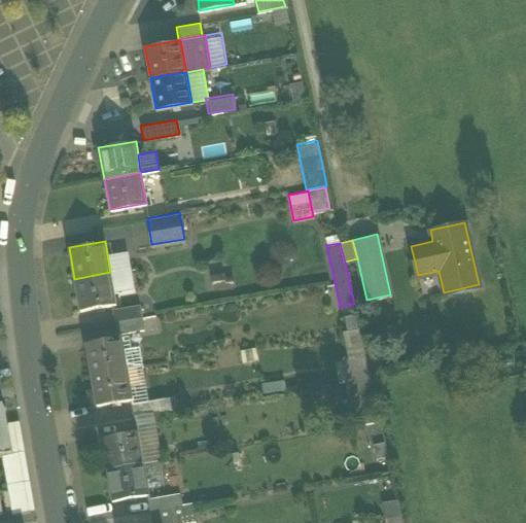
[(107,254),(110,272),(130,269),(127,250),(107,254)]
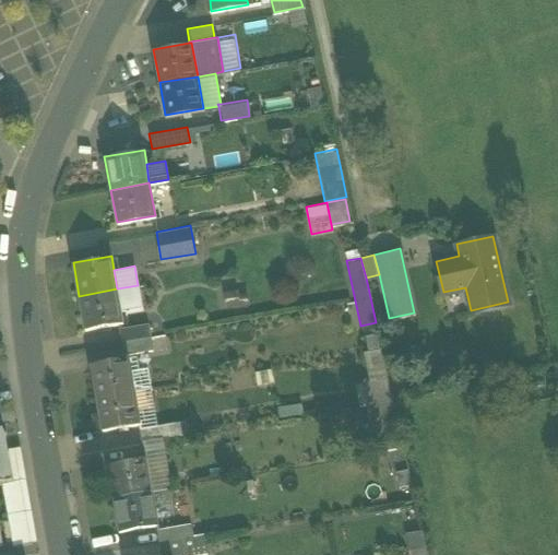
[(142,305),(138,285),(117,288),(120,308),(142,305)]
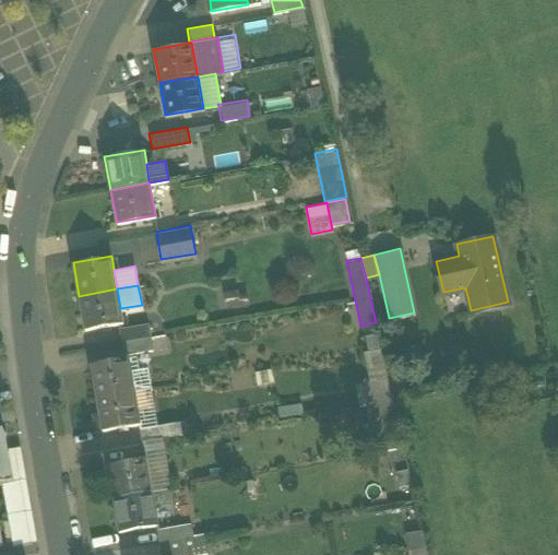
[(238,287),(223,290),(225,307),(240,305),(238,287)]
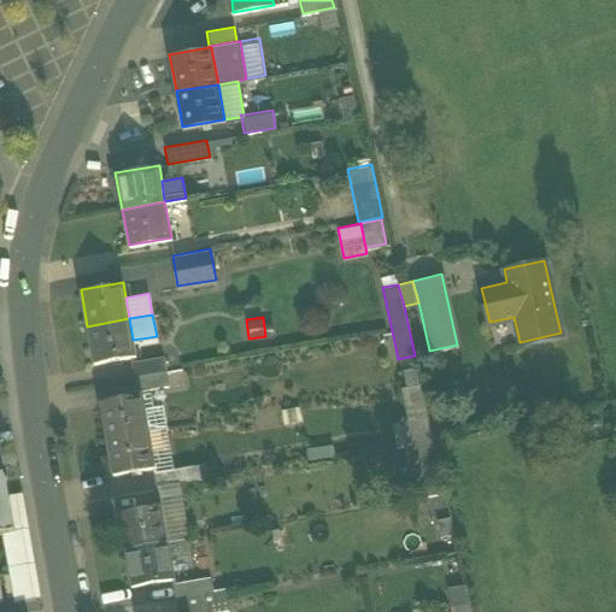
[(133,340),(129,318),(87,327),(93,363),(135,355),(133,340)]
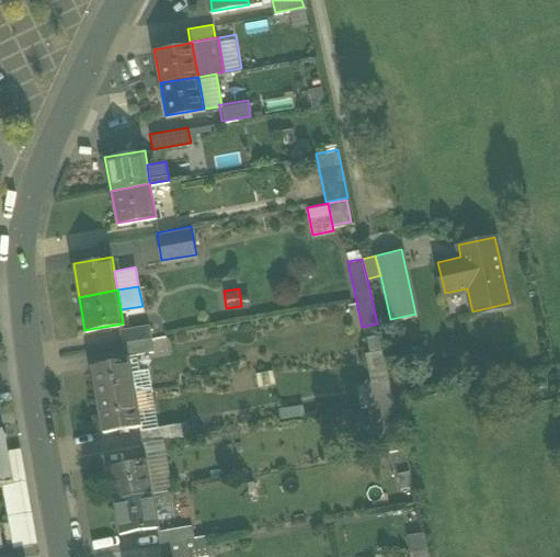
[(120,328),(122,341),(150,337),(148,324),(120,328)]
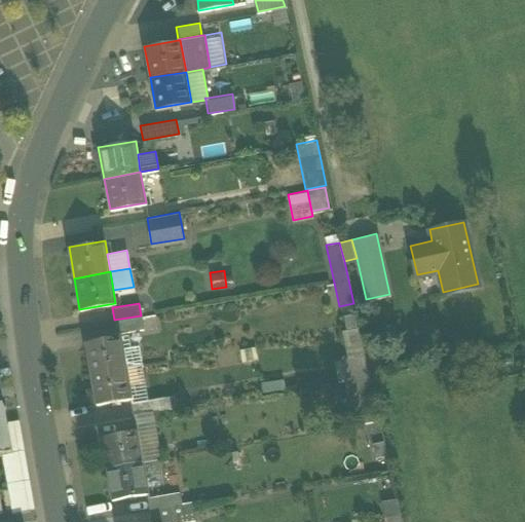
[(355,312),(343,314),(345,328),(358,325),(355,312)]
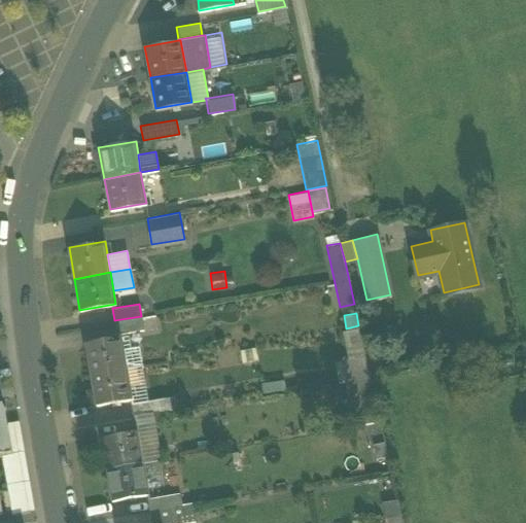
[(143,328),(141,316),(114,320),(117,334),(143,328)]
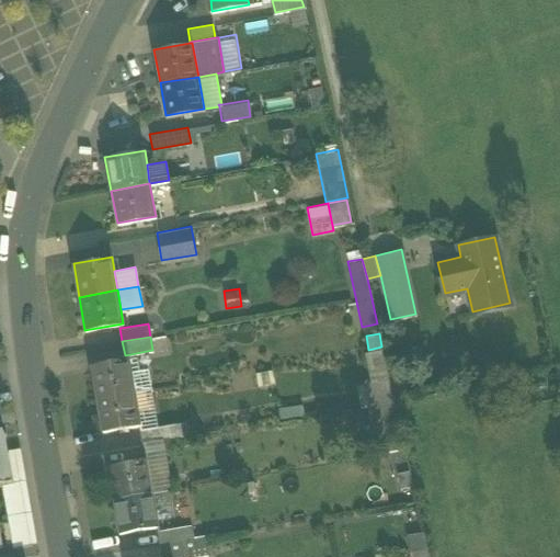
[(91,364),(96,397),(135,391),(151,388),(147,367),(130,371),(128,357),(91,364)]
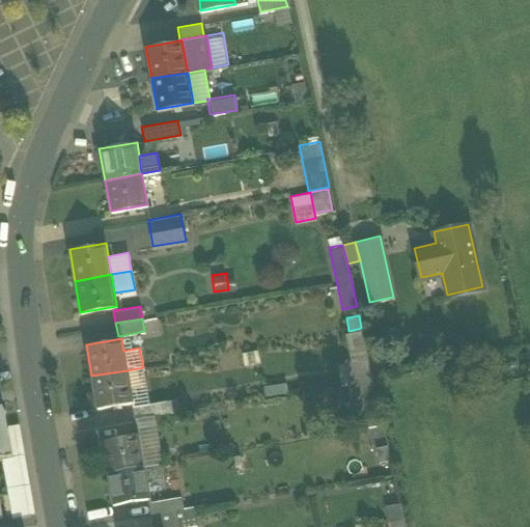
[(341,360),(346,380),(372,376),(367,355),(341,360)]
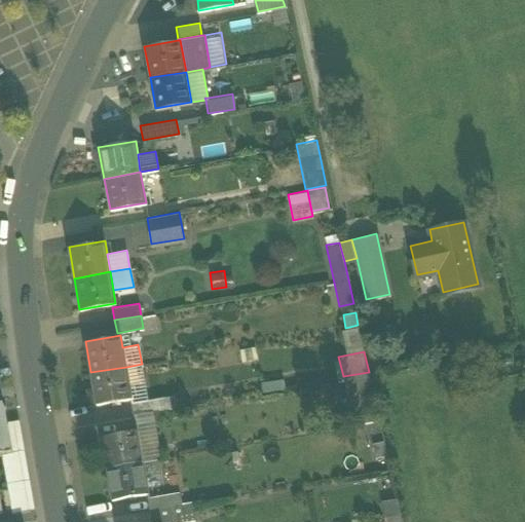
[(90,372),(92,387),(96,404),(132,398),(126,367),(90,372)]
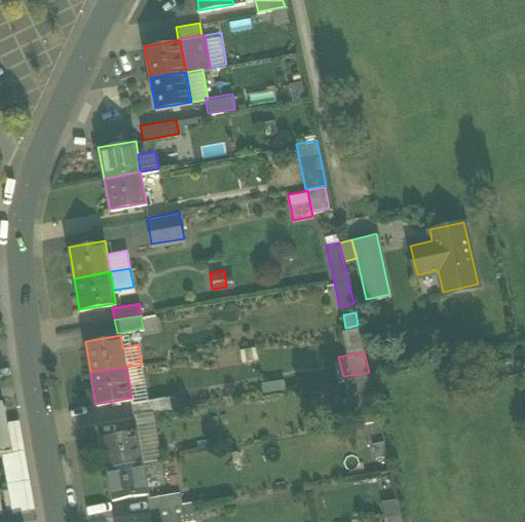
[(343,376),(353,423),(379,419),(370,377),(369,372),(343,376)]
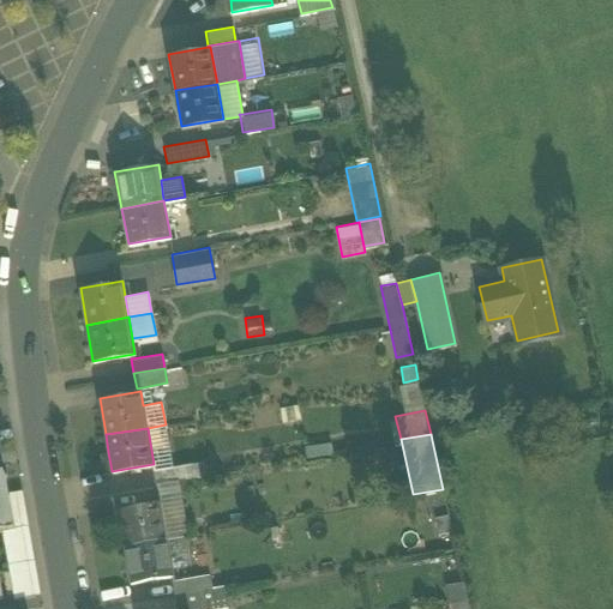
[(103,472),(112,471),(108,452),(101,453),(103,472)]
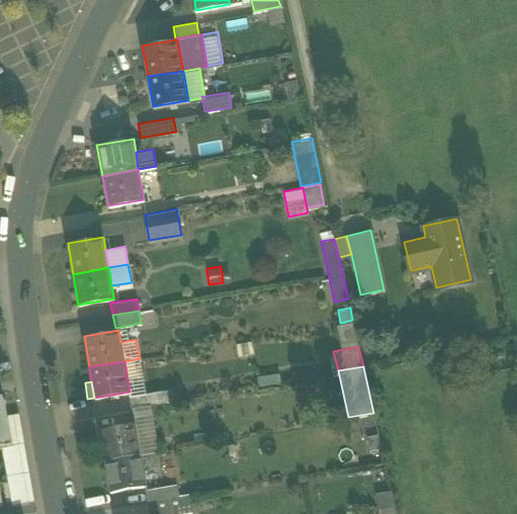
[(130,396),(132,407),(158,403),(156,391),(130,396)]
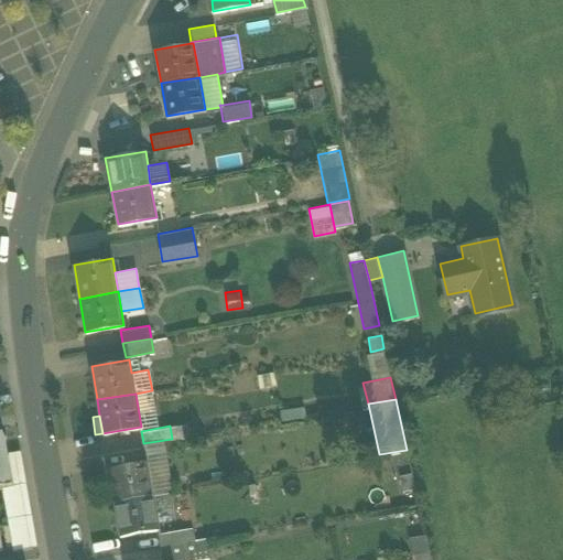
[(174,450),(172,439),(143,443),(144,454),(174,450)]
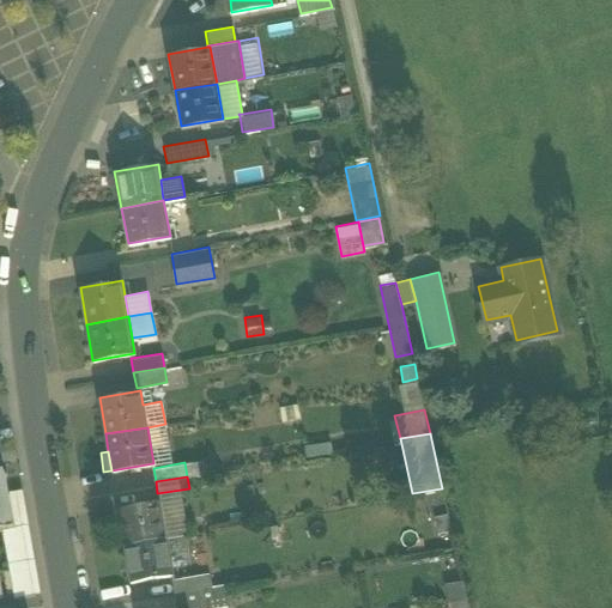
[(14,527),(2,528),(13,593),(40,588),(22,488),(8,491),(14,527)]
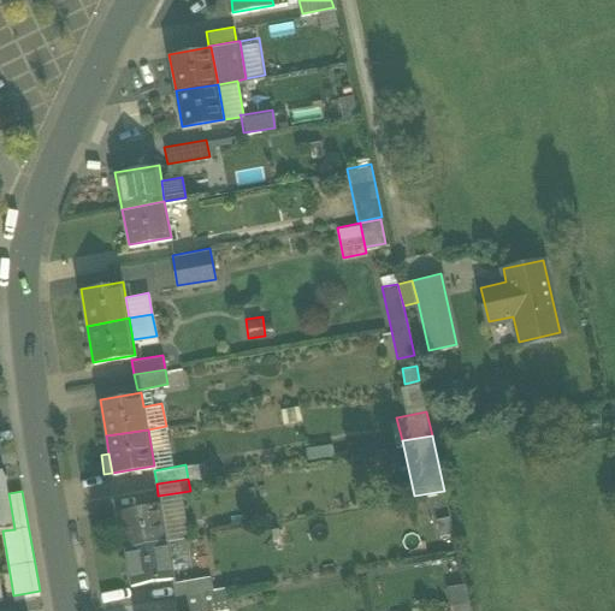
[(15,529),(9,493),(0,494),(0,517),(3,531),(15,529)]
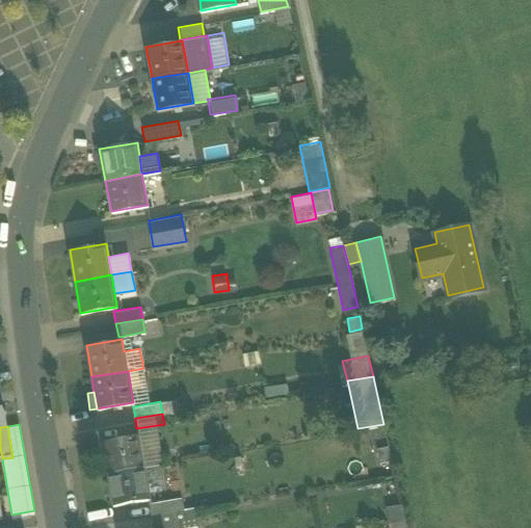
[(103,441),(108,472),(143,466),(138,434),(103,441)]
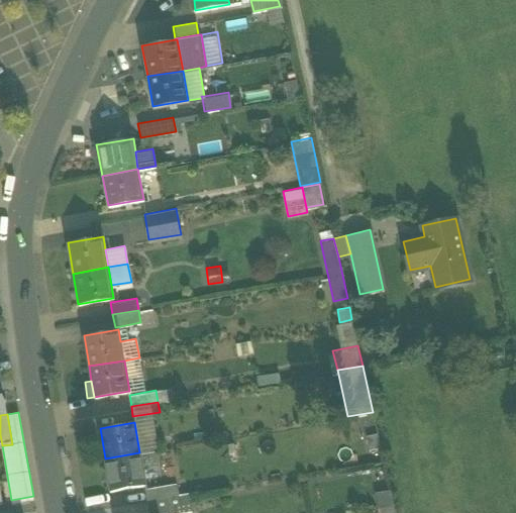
[(145,483),(139,452),(105,458),(110,489),(145,483)]
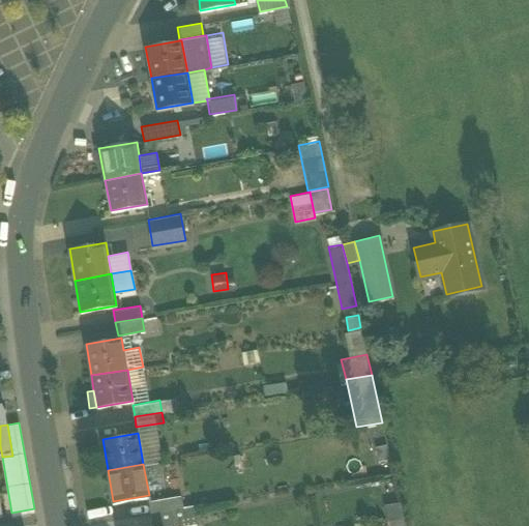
[(149,500),(150,513),(182,506),(180,495),(149,500)]
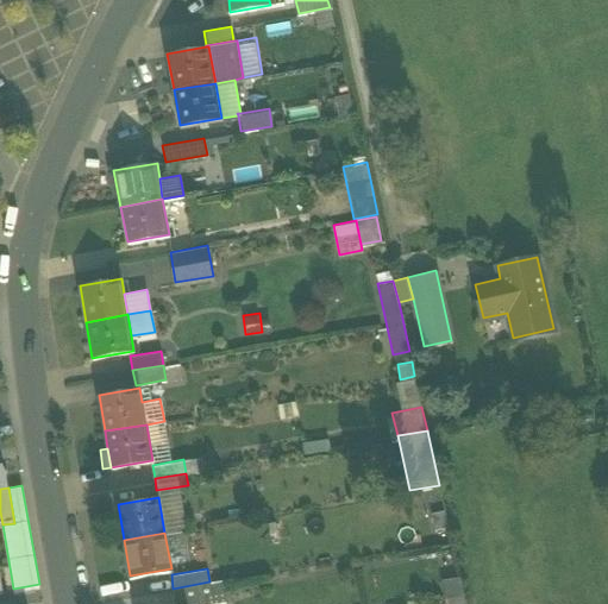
[(438,580),(442,597),(463,593),(458,576),(438,580)]
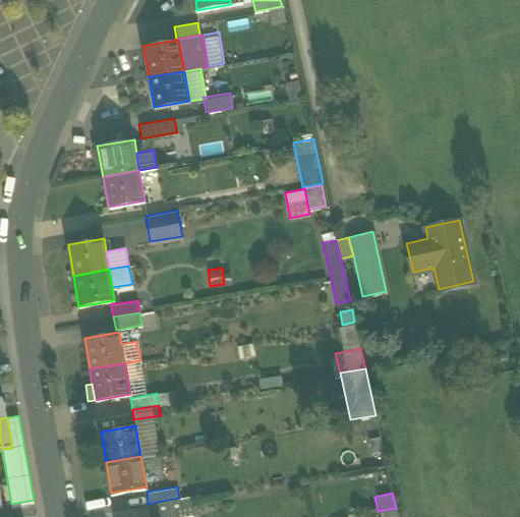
[(189,496),(179,498),(148,504),(150,516),(174,516),(192,514),(189,496)]
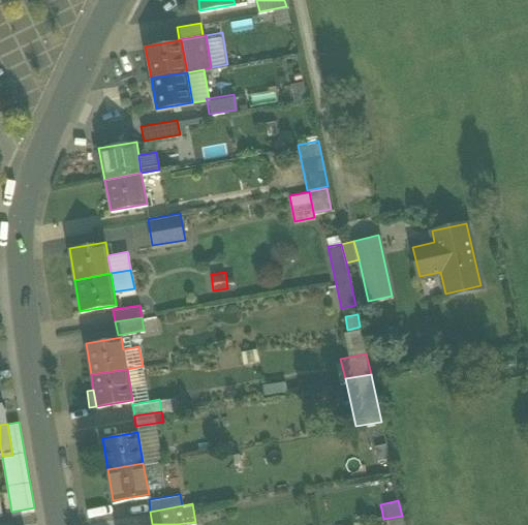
[(383,519),(384,524),(403,524),(402,516),(383,519)]
